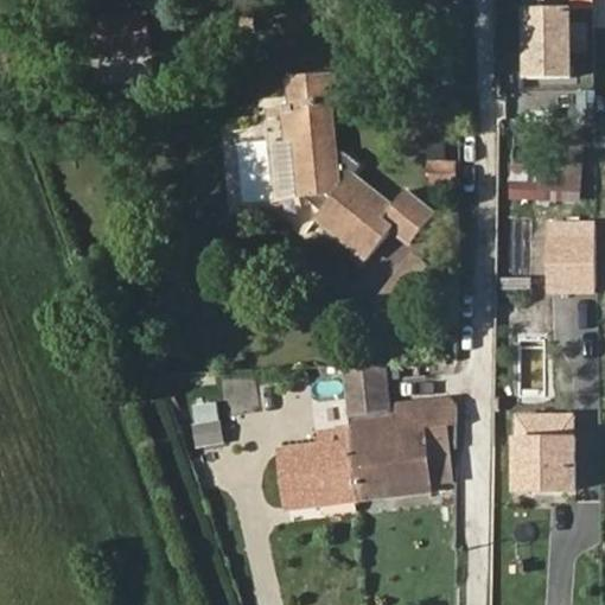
[(570,76),(568,6),(527,6),(528,76),(570,76)]
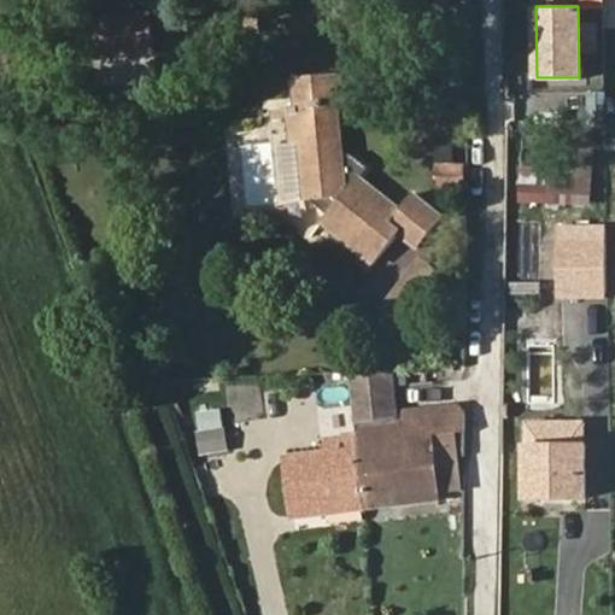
[(154,53),(154,11),(104,11),(103,52),(154,53)]
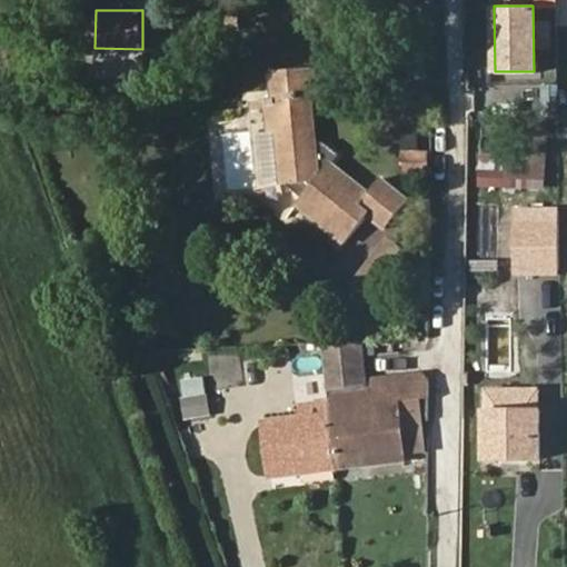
[(316,93),(312,66),(269,69),(271,97),(249,99),(250,108),(264,107),(272,106),(275,128),(279,182),(287,181),(301,194),(295,202),(344,241),(365,215),(383,229),(407,198),(378,176),(367,190),(331,161),(337,155),(319,140),(315,140),(310,95),(316,93)]
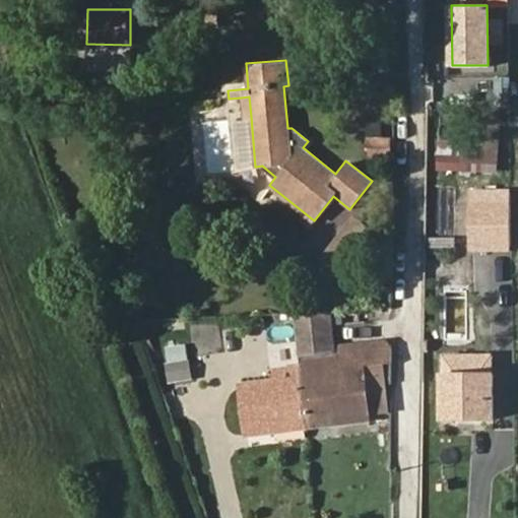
[(251,117),(249,96),(241,98),(243,118),(251,117)]
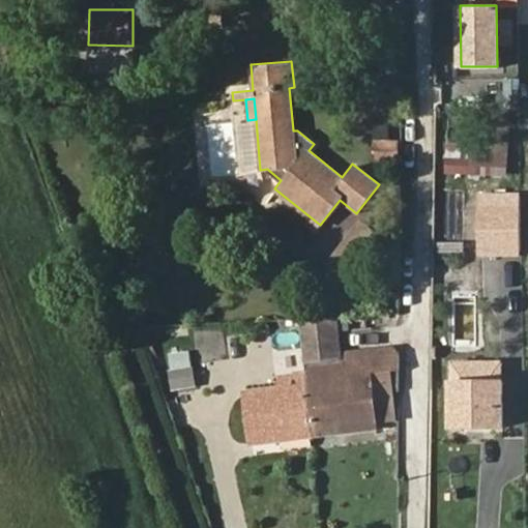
[(505,166),(507,123),(493,123),(492,143),(479,143),(479,166),(505,166)]
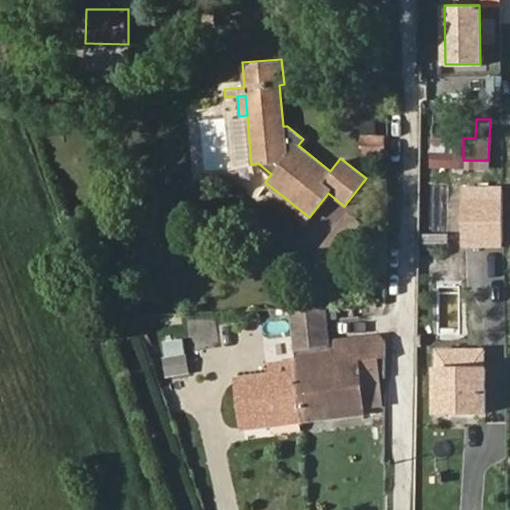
[(382,154),(383,136),(361,136),(360,153),(382,154)]
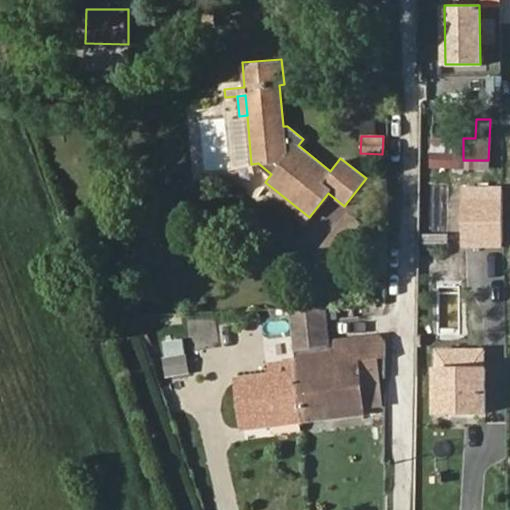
[(463,160),(463,138),(430,137),(429,159),(463,160)]
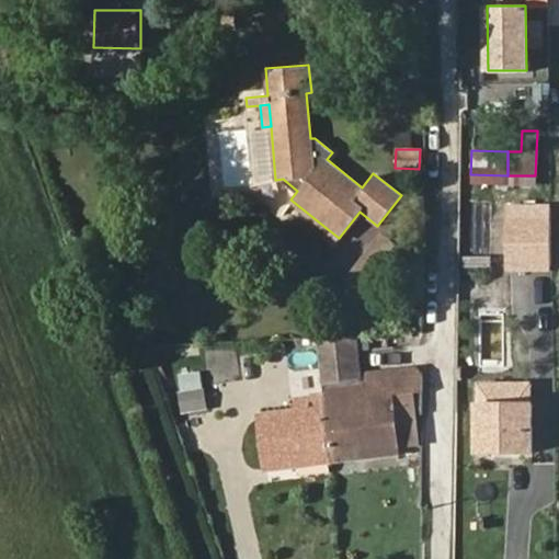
[(551,264),(551,220),(510,220),(510,265),(551,264)]
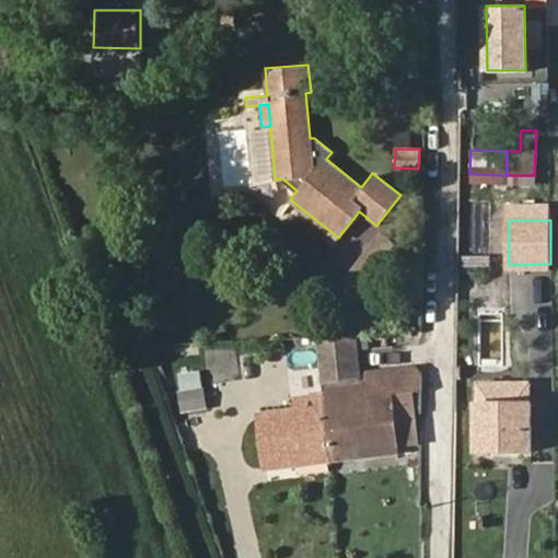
[(344,271),(362,290),(403,250),(384,231),(344,271)]
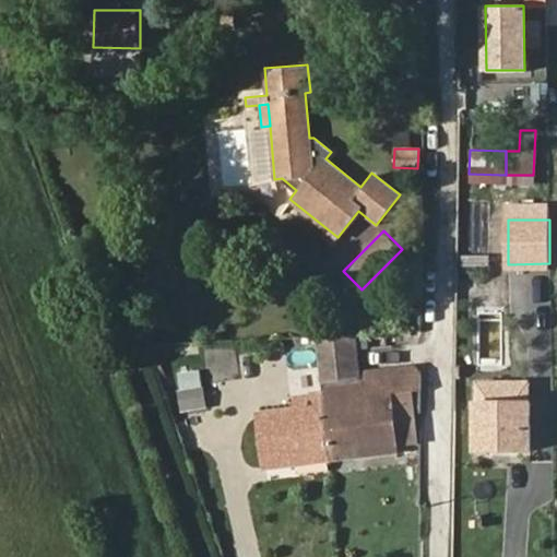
[(358,369),(355,334),(316,336),(322,392),(324,418),(362,414),(358,379),(359,379),(358,369)]
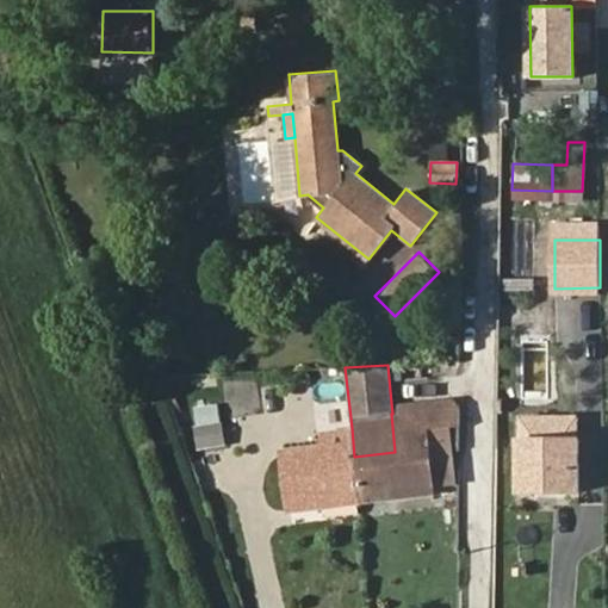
[(458,405),(459,403),(452,397),(391,403),(392,414),(458,405)]
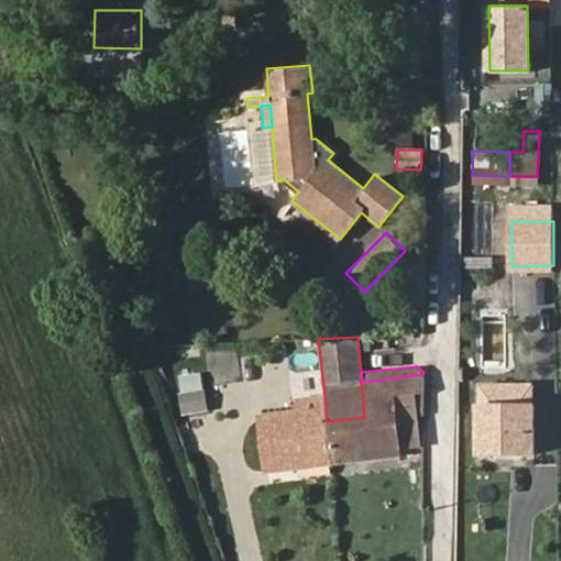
[(202,387),(200,371),(178,374),(180,391),(202,387)]
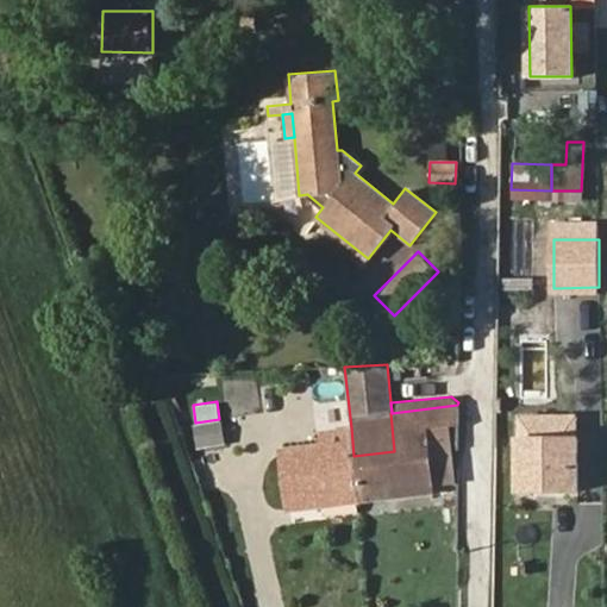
[(457,423),(457,405),(392,413),(390,413),(394,451),(354,456),(360,499),(430,490),(423,427),(457,423)]
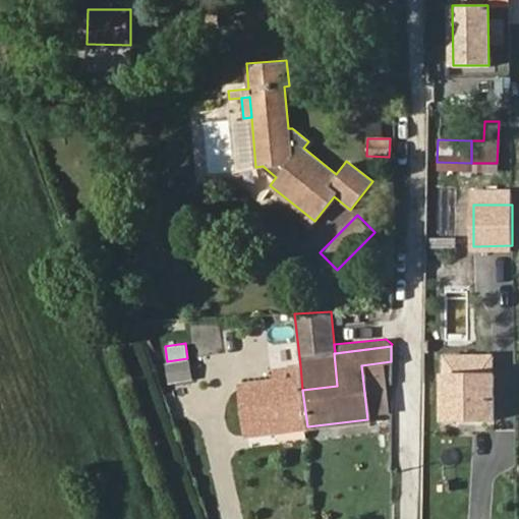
[(192,377),(189,359),(165,363),(167,381),(192,377)]
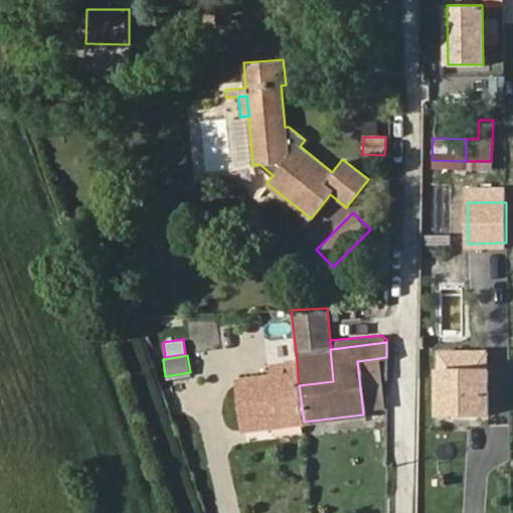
[(304,421),(299,385),(297,361),(272,364),(273,375),(237,380),(244,429),(274,425),(275,435),(302,432),(301,421),(304,421)]
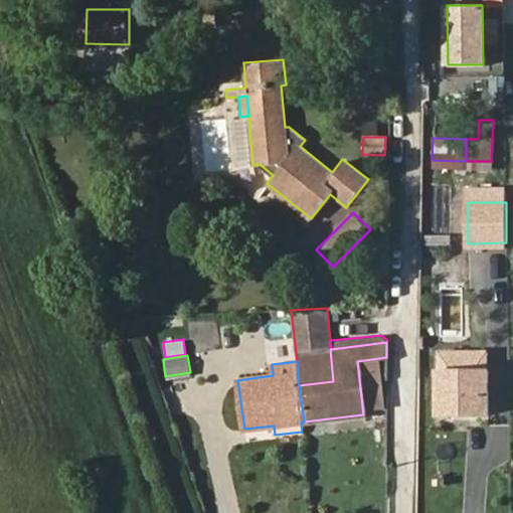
[(487,413),(487,370),(439,370),(439,413),(487,413)]
